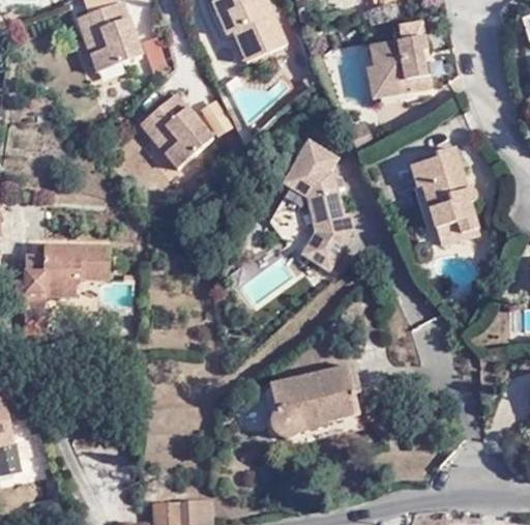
[(123,0),(91,11),(80,16),(100,70),(144,54),(133,25),(126,27),(123,21),(130,19),(123,0)]
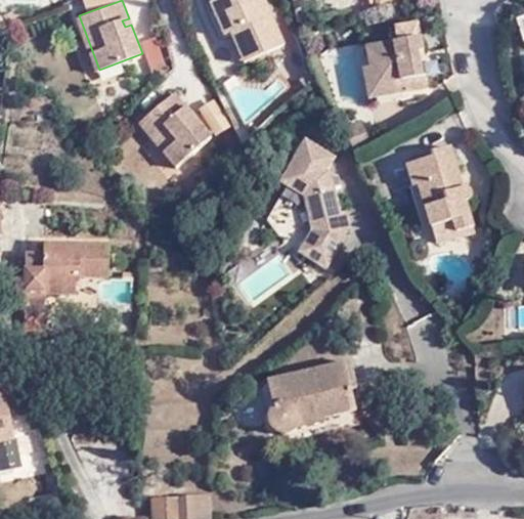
[(223,34),(229,31),(243,26),(256,54),(282,43),(262,0),(210,0),(208,1),(223,34)]
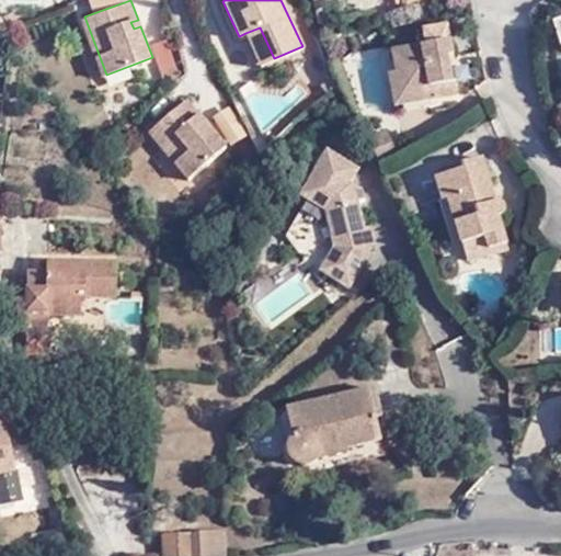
[(84,16),(96,12),(94,7),(82,12),(84,16)]
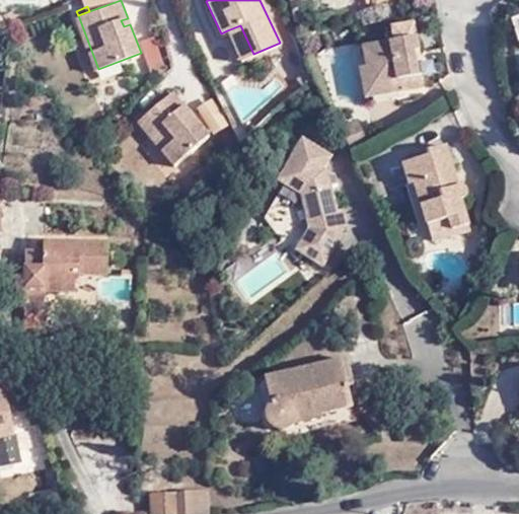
[(298,15),(299,22),(309,20),(307,14),(298,15)]
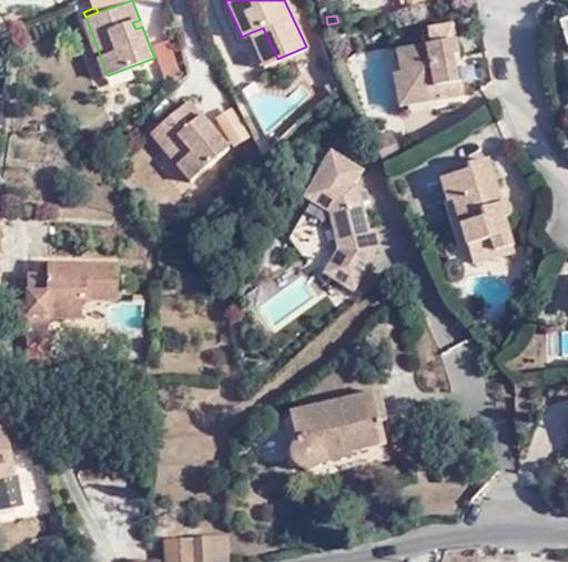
[(395,52),(398,74),(403,94),(436,88),(438,100),(457,95),(452,64),(446,65),(444,58),(455,55),(448,24),(425,29),(428,46),(395,52)]
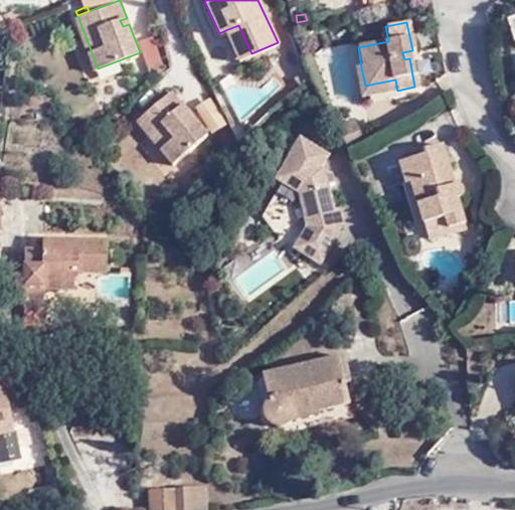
[(238,25),(225,30),(238,59),(251,53),(238,25)]
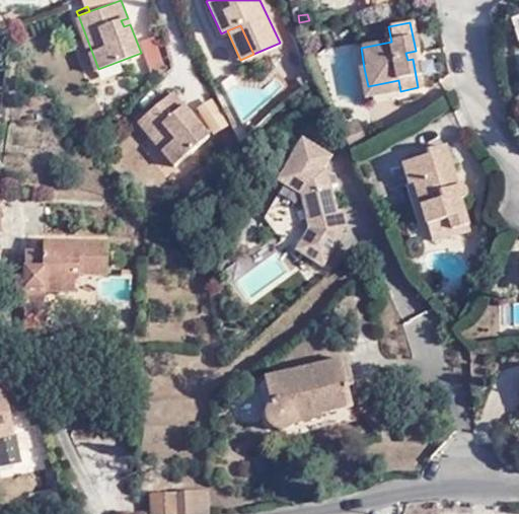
[(417,58),(416,51),(405,53),(408,60),(413,59),(417,58)]
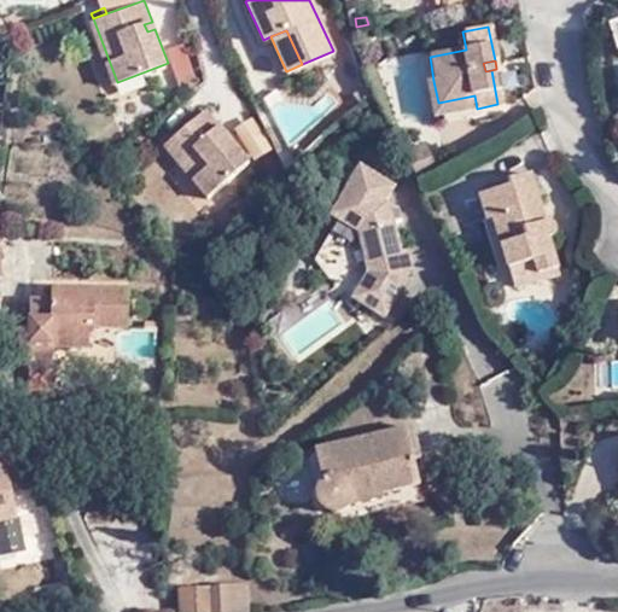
[(438,103),(433,81),(425,82),(432,117),(477,109),(474,95),(438,103)]
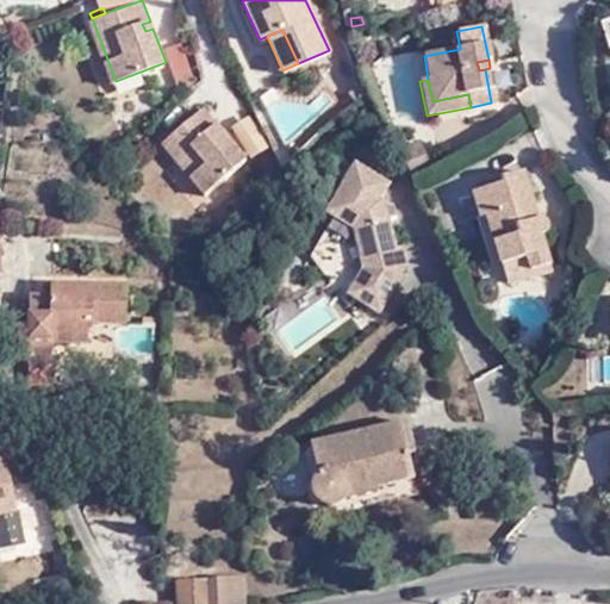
[(207,130),(215,123),(201,107),(169,134),(161,142),(203,192),(244,157),(219,128),(211,135),(207,130)]
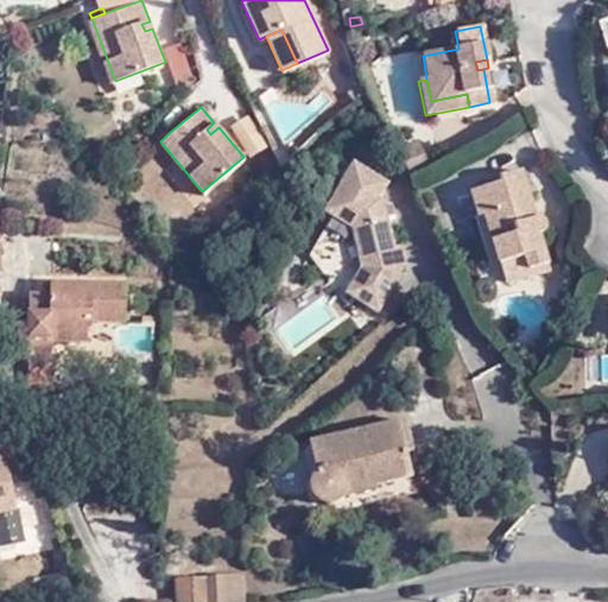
[(219,127),(214,122),(207,130),(210,134),(219,127)]
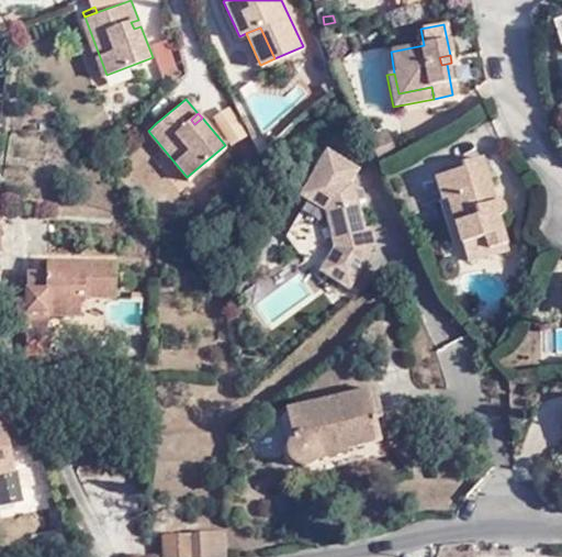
[(148,131),(156,123),(152,119),(144,126),(148,131)]
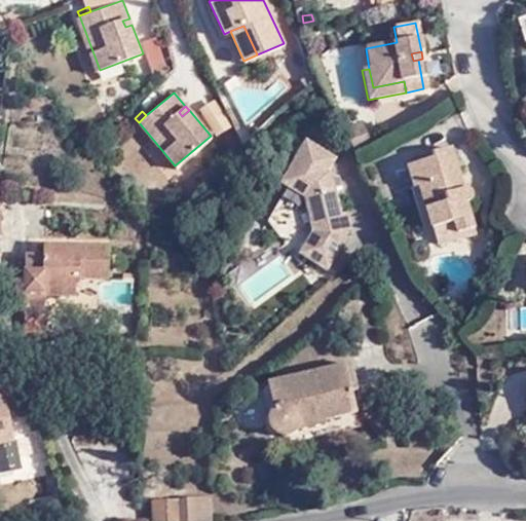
[(78,128),(88,140),(95,134),(85,122),(78,128)]
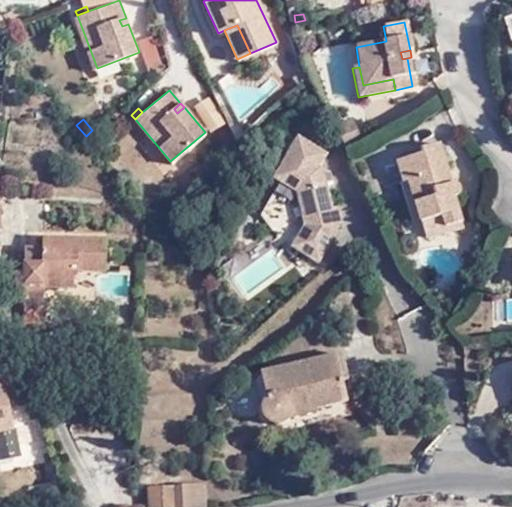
[(324,161),(331,142),(296,127),(276,173),(287,177),(266,227),(325,252),(348,198),(327,189),(337,166),(324,161)]
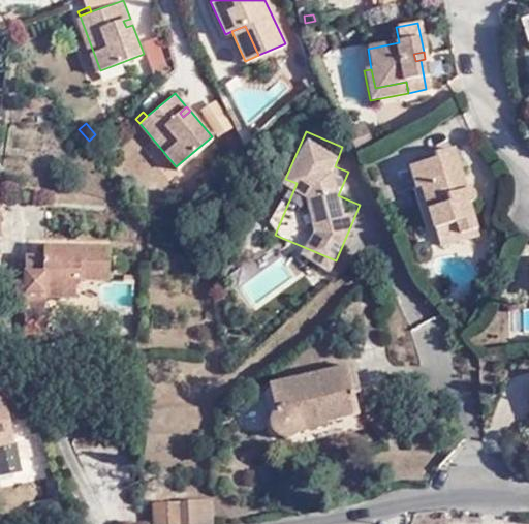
[(95,134),(89,141),(95,149),(101,143),(95,134)]
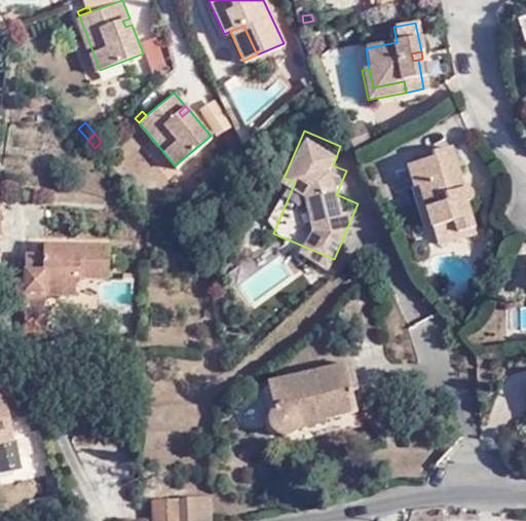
[(406,163),(413,185),(418,183),(425,206),(416,208),(422,227),(452,218),(456,230),(473,225),(465,199),(468,197),(471,193),(468,188),(462,187),(456,188),(453,174),(458,172),(450,146),(430,151),(431,155),(406,163)]
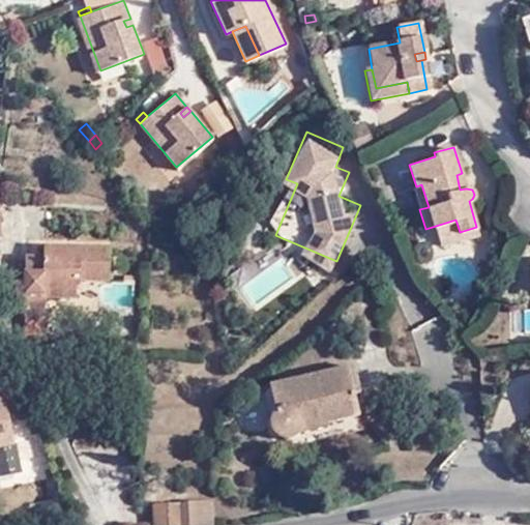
[(466,188),(462,173),(457,175),(460,190),(466,188)]
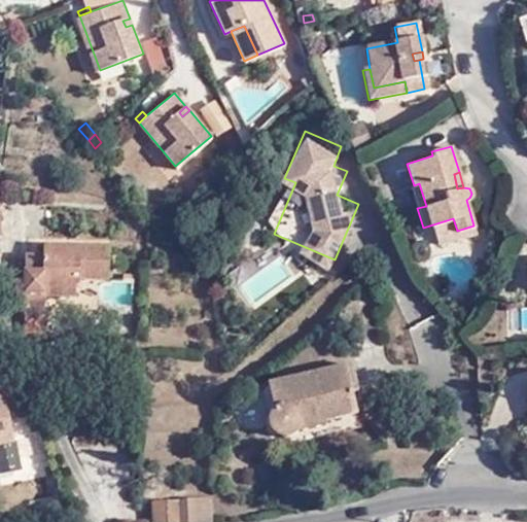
[(419,183),(414,185),(410,186),(417,208),(426,206),(419,183)]
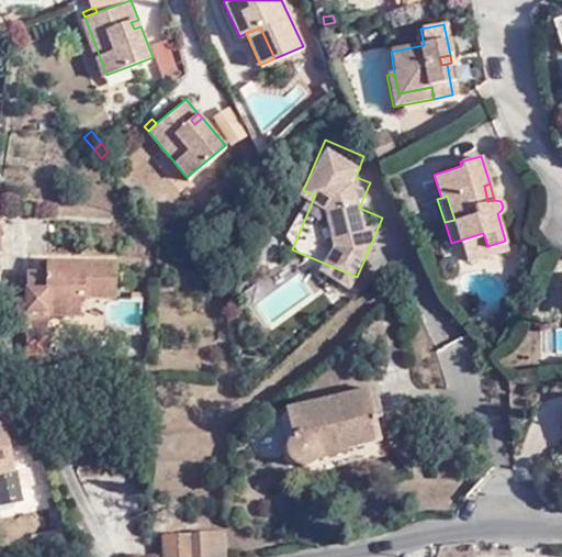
[(30,327),(30,349),(48,349),(51,327),(46,327),(47,308),(83,308),(83,290),(91,291),(93,255),(51,253),(49,259),(29,259),(27,291),(21,292),(17,298),(18,303),(21,307),(27,308),(26,327),(30,327)]
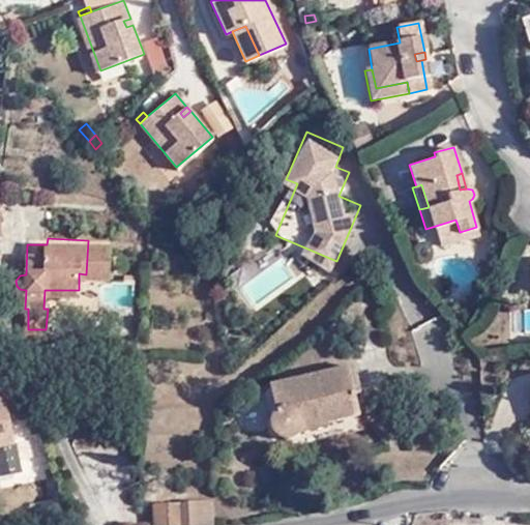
[(111,241),(88,240),(86,274),(110,274),(111,241)]
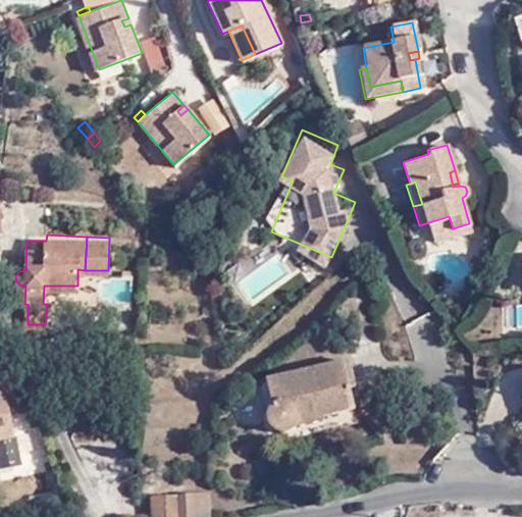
[(248,289),(283,278),(277,260),(243,270),(248,289)]
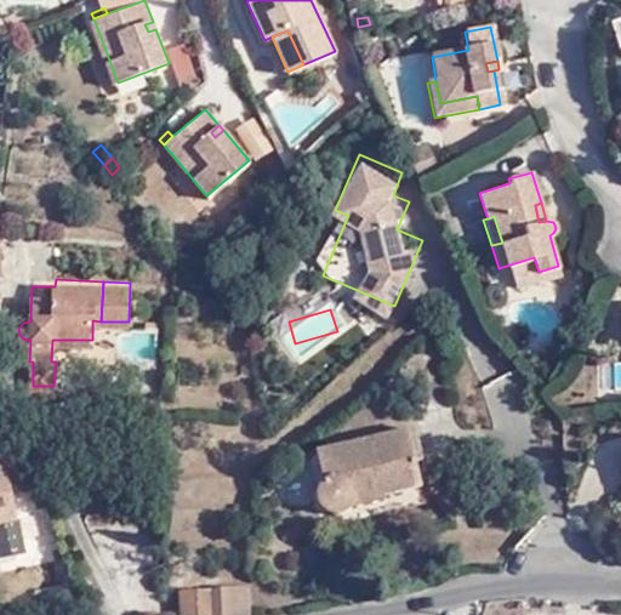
[(428,459),(425,428),(325,439),(328,472),(319,478),(317,487),(318,495),(322,502),(326,506),(332,508),(341,507),(347,500),(387,495),(387,489),(422,485),(421,461),(428,459)]
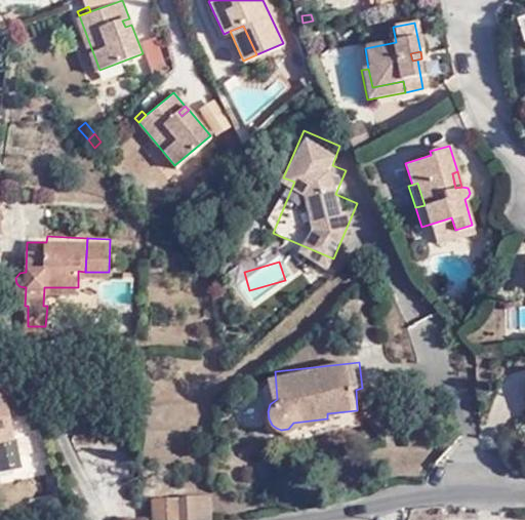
[(0,467),(0,469),(21,465),(6,390),(0,391),(0,467)]
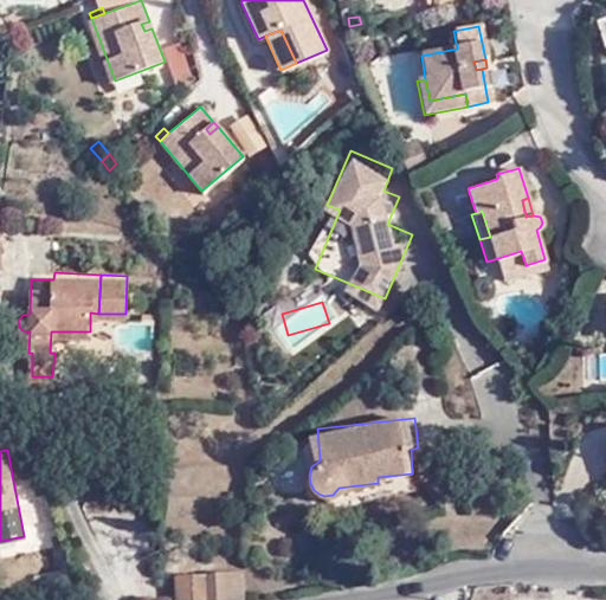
[(244,597),(243,569),(178,572),(179,599),(244,597)]
